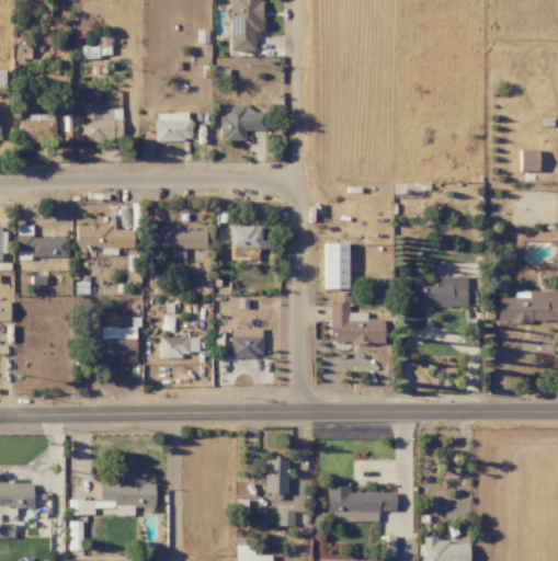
[(262,0),(231,0),(232,50),(257,50),(257,31),(263,31),(262,0)]
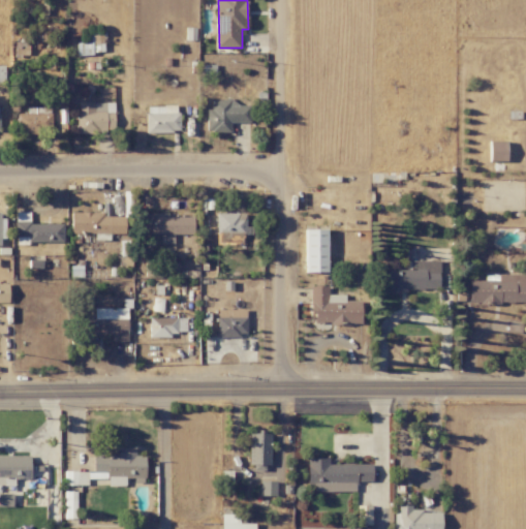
[(215,101),(215,110),(209,110),(209,132),(233,133),(234,123),(252,123),(252,102),(215,101)]
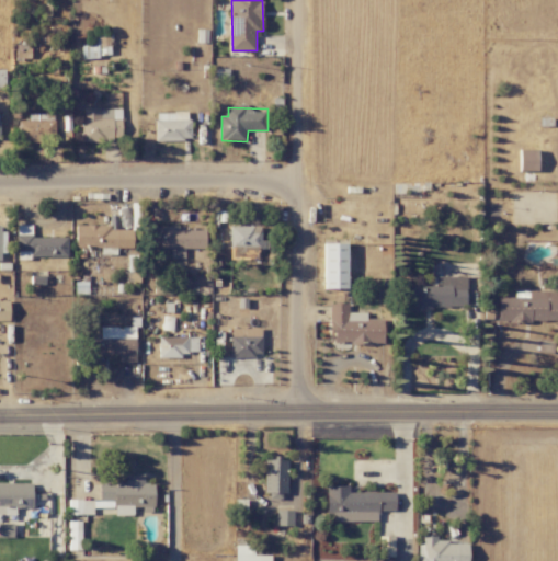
[(123,140),(124,110),(84,109),(84,139),(123,140)]
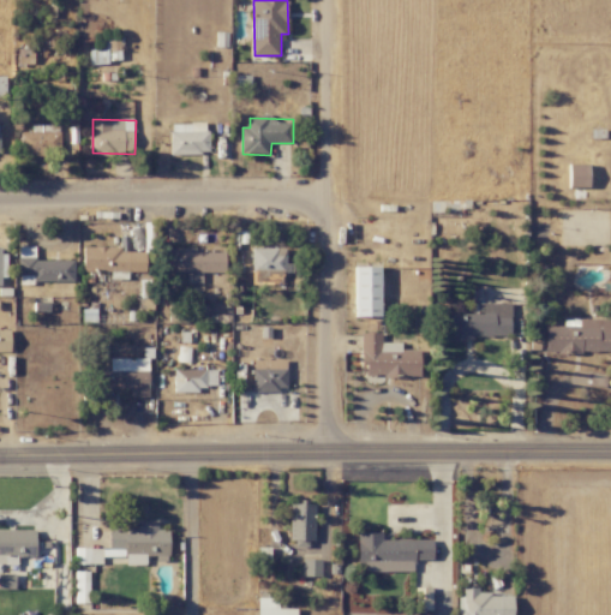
[(173,155),(210,154),(210,123),(173,124),(173,155)]
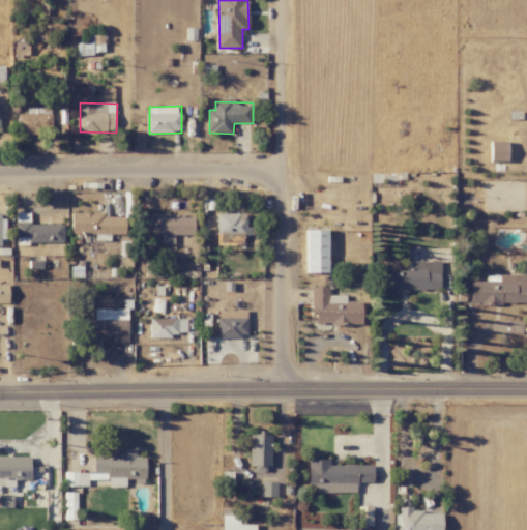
[(30,107),(30,114),(21,114),(20,134),(53,134),(54,108),(30,107)]
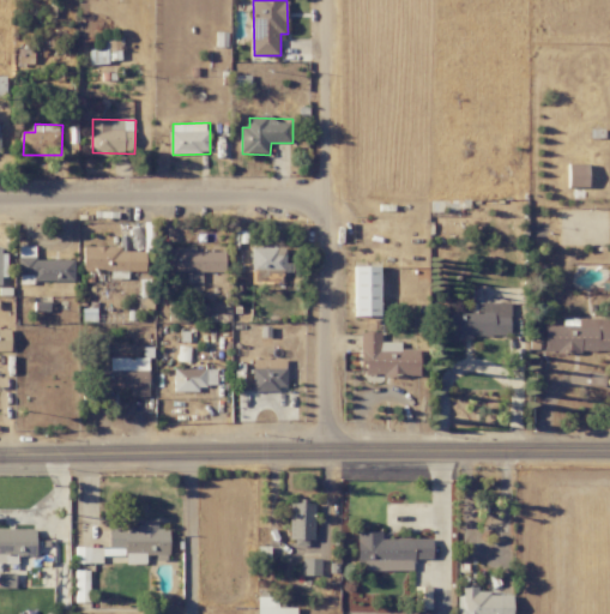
[(590,164),(569,164),(569,187),(590,187),(590,164)]
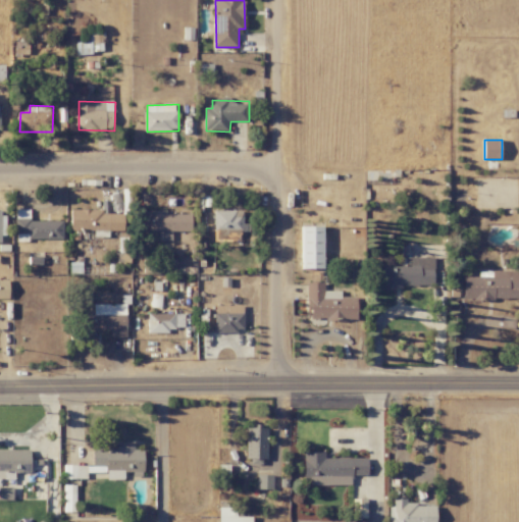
[(64,221),(32,220),(32,210),(18,209),(17,240),(64,240),(64,221)]
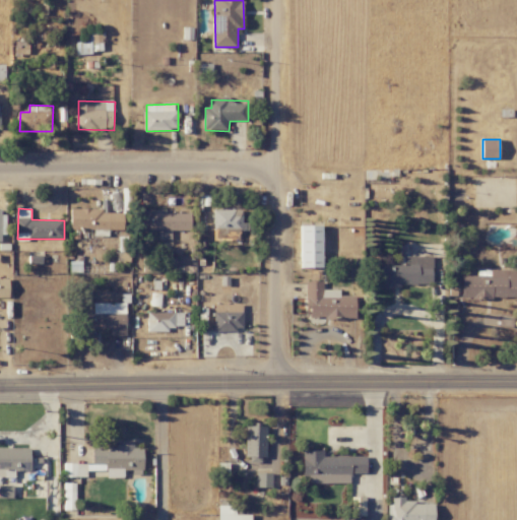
[(105,209),(72,208),(71,229),(125,231),(125,213),(105,212),(105,209)]
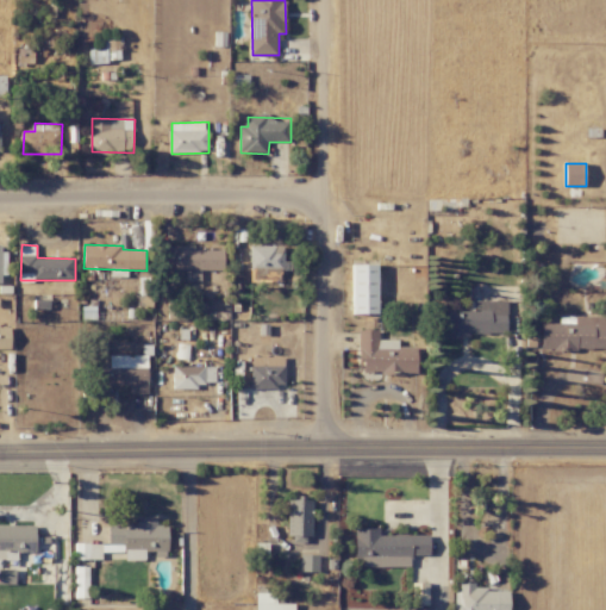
[(286,246),(252,247),(252,271),(264,271),(264,280),(286,279),(285,268),(287,268),(286,246)]
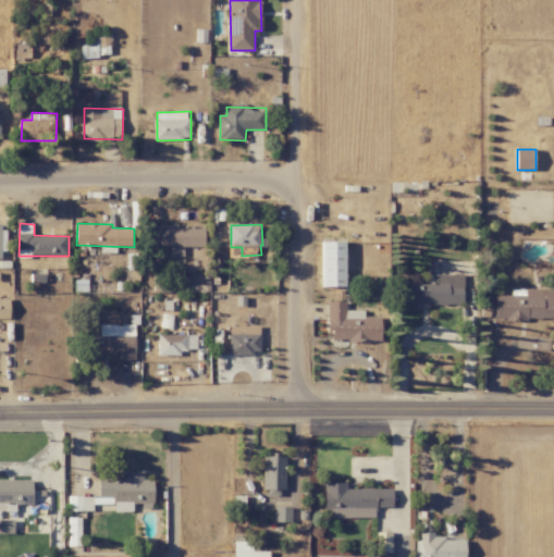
[(0,258),(2,259),(2,251),(9,251),(9,226),(0,225),(0,258)]
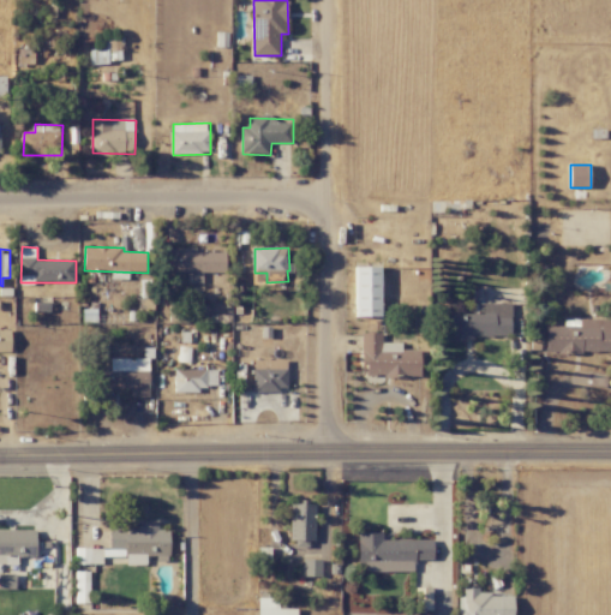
[(227,252),(198,252),(198,249),(167,249),(167,273),(190,273),(190,284),(204,284),(204,273),(227,273),(227,252)]
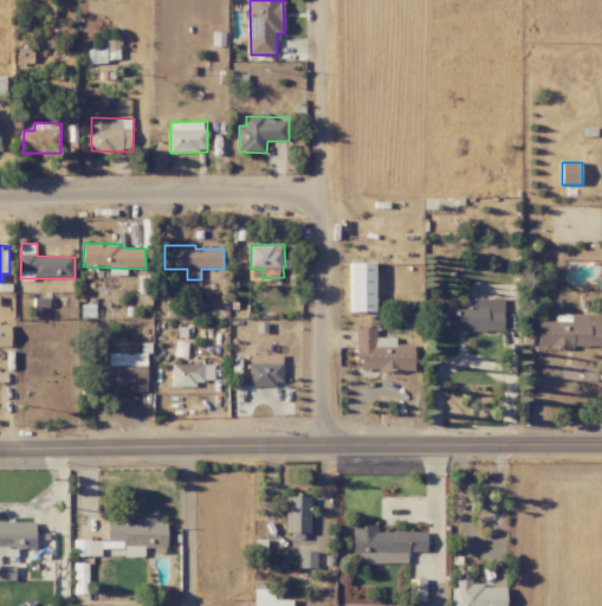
[(376,313),(376,264),(353,263),(351,313),(376,313)]
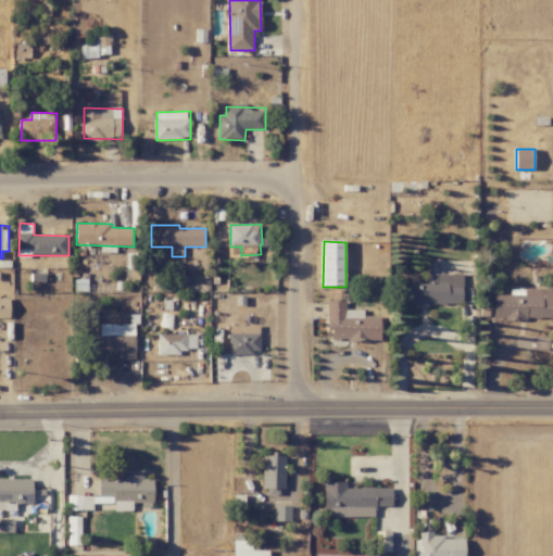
[(464,275),(430,275),(430,281),(403,282),(403,305),(464,305),(464,275)]
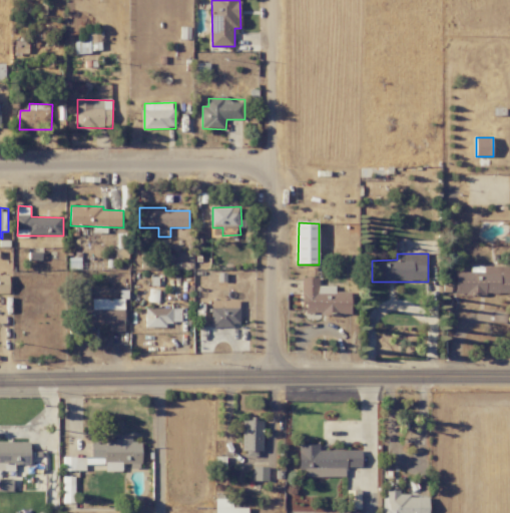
[(509,266),(473,266),(472,272),(457,272),(456,294),(509,294),(509,266)]
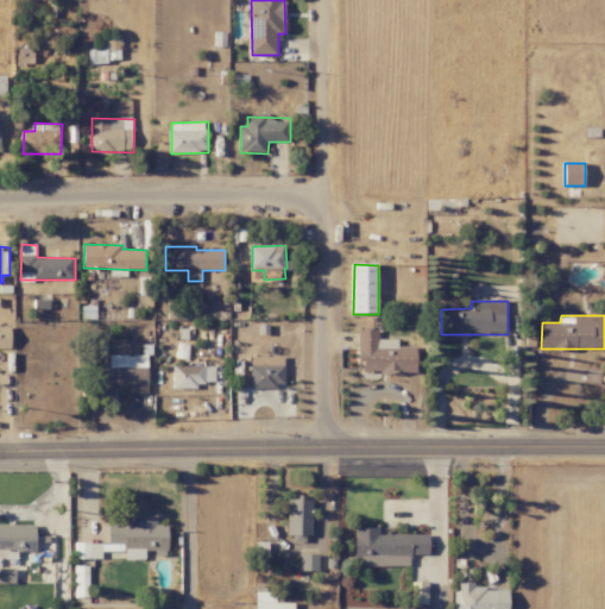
[(0,349),(12,350),(12,326),(0,326),(0,349)]
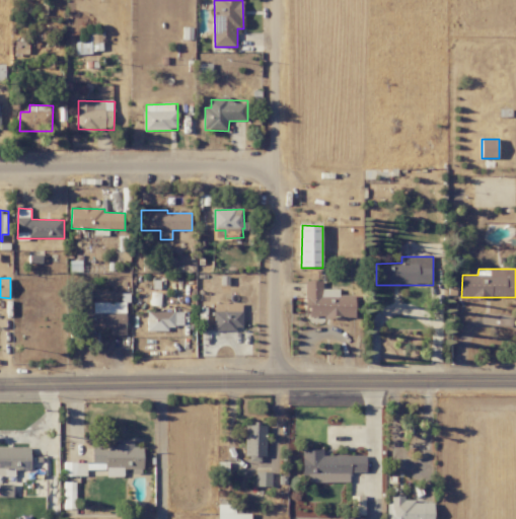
[(357,295),(341,295),(341,289),(324,289),(324,281),(307,281),(306,308),(311,308),(311,318),(356,318),(357,295)]
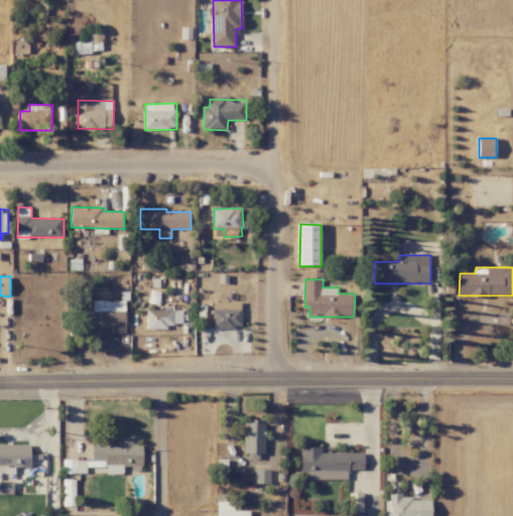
[(127,333),(126,300),(94,301),(95,309),(81,309),(81,327),(110,327),(110,333),(127,333)]
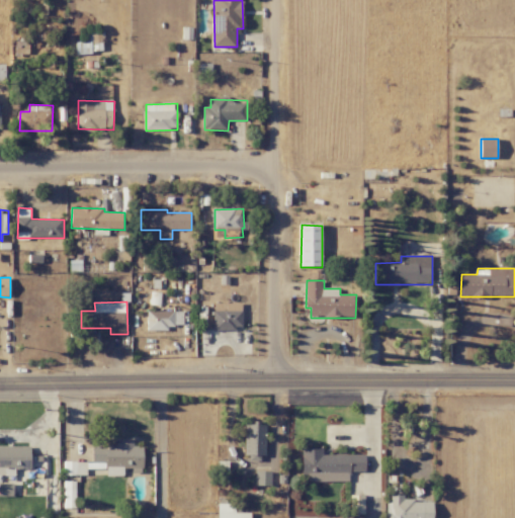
[(243,303),(215,304),(216,330),(244,329),(243,303)]
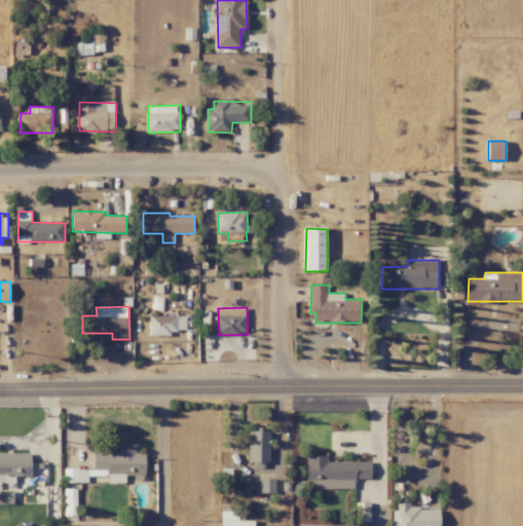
[(187,330),(187,316),(151,315),(151,336),(173,336),(173,330),(187,330)]
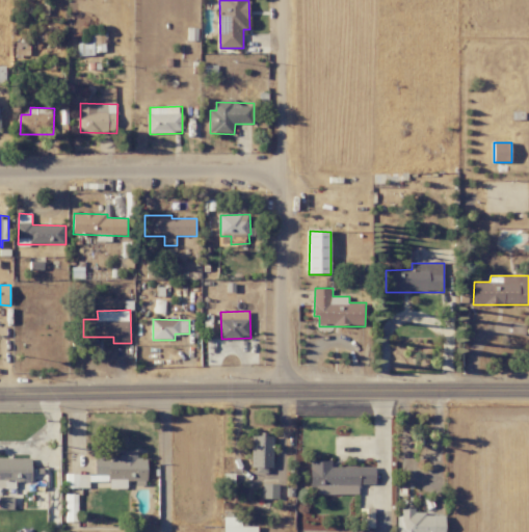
[(267,467),(273,468),(274,436),(254,435),(253,473),(267,474),(267,467)]
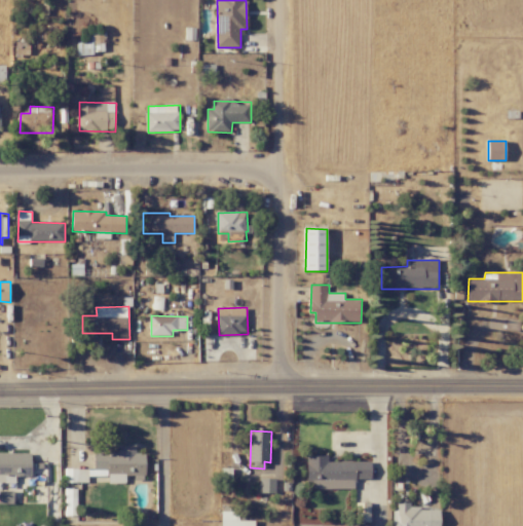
[(96,452),(96,470),(83,470),(83,477),(78,477),(78,482),(88,482),(88,476),(110,476),(110,484),(126,484),(126,478),(146,478),(146,452),(138,453),(138,451),(96,452)]
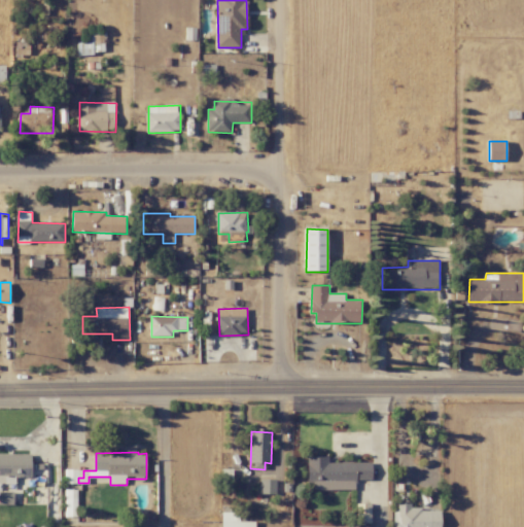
[(32,454),(0,453),(0,479),(16,480),(16,477),(32,477),(32,454)]
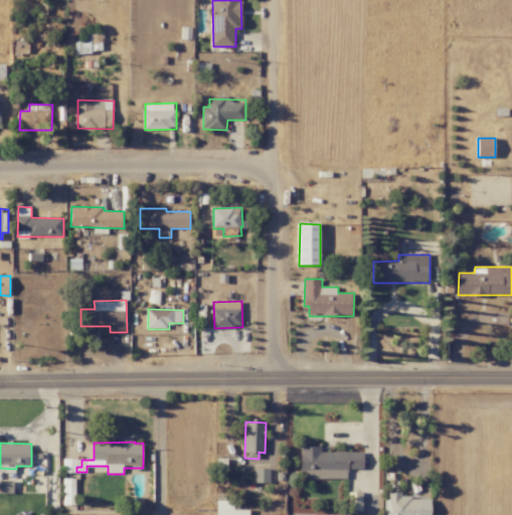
[(364,452),(322,452),(322,446),(302,446),(302,471),(307,471),(307,479),(348,479),(348,469),(365,469),(364,452)]
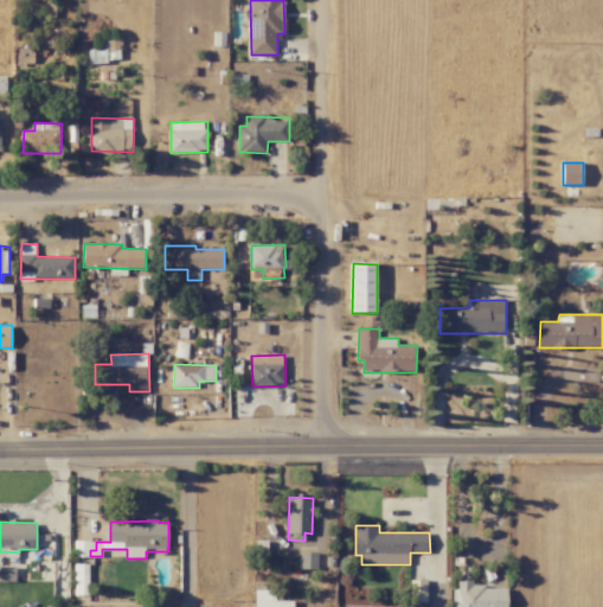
[(300,569),(319,569),(319,553),(301,551),(300,569)]
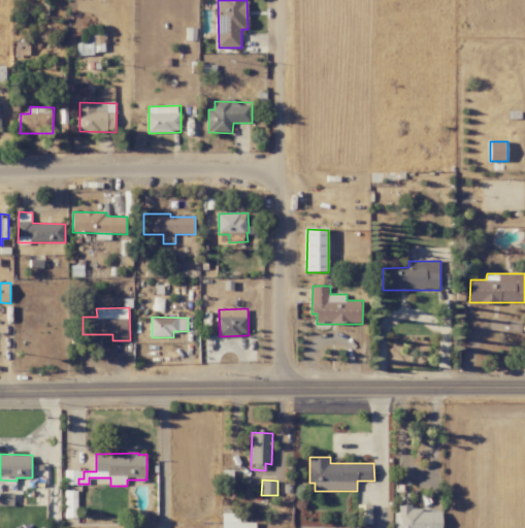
[(443,527),(443,510),(413,510),(413,504),(397,504),(396,527),(443,527)]
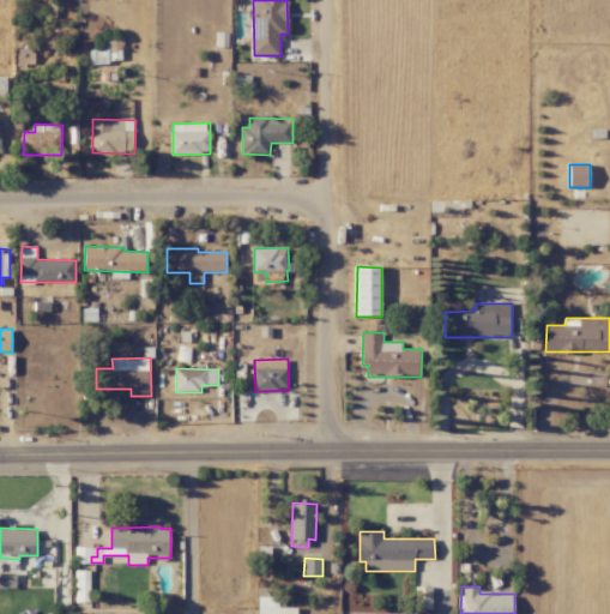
[(258,613),(296,613),(297,608),(278,608),(279,597),(259,596),(258,613)]
